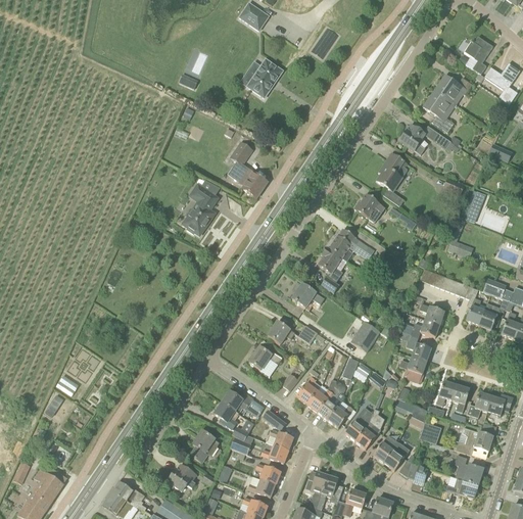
[(247,4),(237,19),(257,33),(268,17),(247,4)]
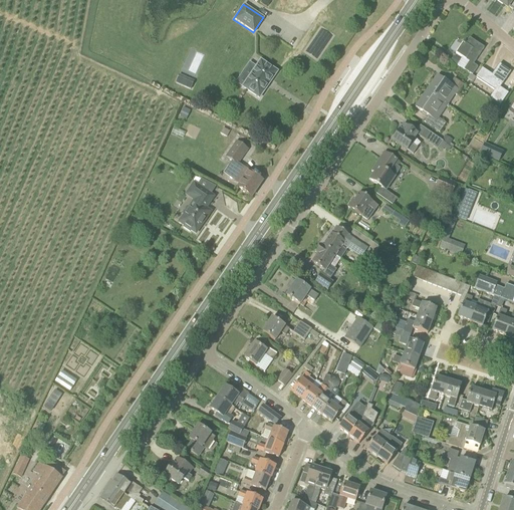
[(464,67),(472,72),(478,64),(473,61),(484,44),(469,34),(466,39),(464,38),(456,50),(470,59),(464,67)]
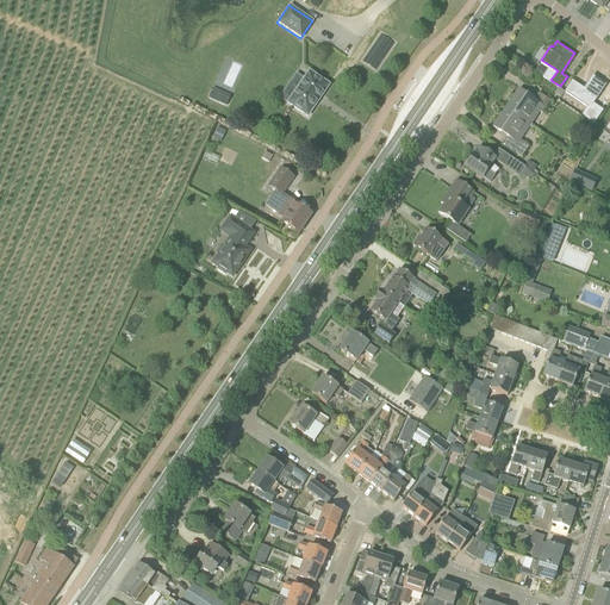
[(307,112),(329,81),(310,68),(288,99),(307,112)]
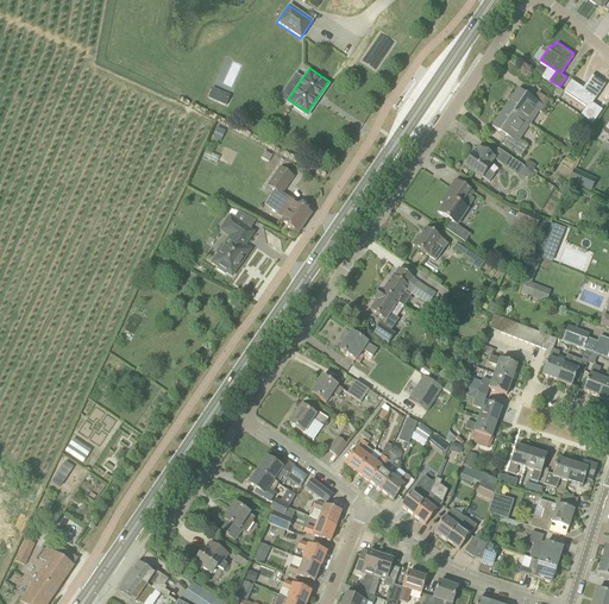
[(564,87),(586,102),(579,112),(592,121),(602,107),(592,100),(606,81),(591,71),(583,85),(571,77),(564,87)]
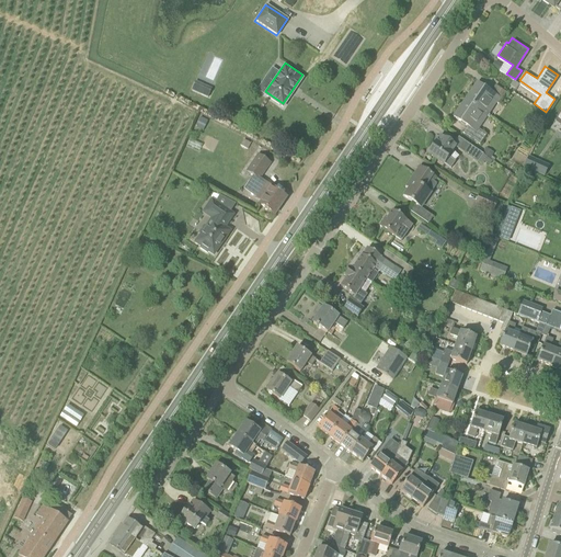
[(195,77),(192,86),(207,93),(212,84),(195,77)]
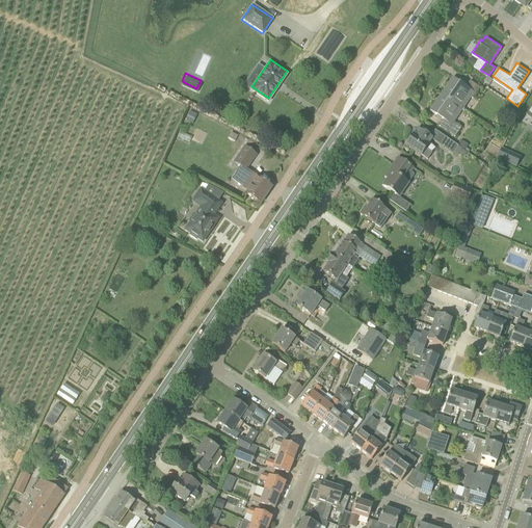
[(445,94),(463,106),(464,106),(463,105),(471,95),(473,96),(480,85),(470,78),(466,84),(459,80),(460,80),(453,75),(449,81),(452,83),(445,94)]
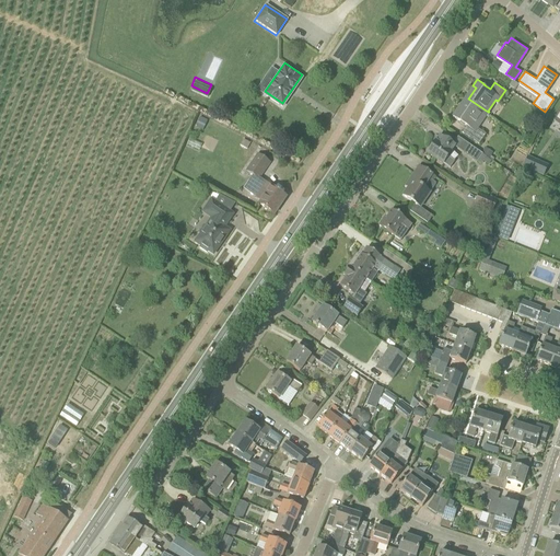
[(462,129),(474,137),(479,141),(486,131),(478,125),(487,113),(488,114),(488,112),(468,99),(461,109),(457,106),(453,113),(461,119),(461,118),(467,123),(462,129)]
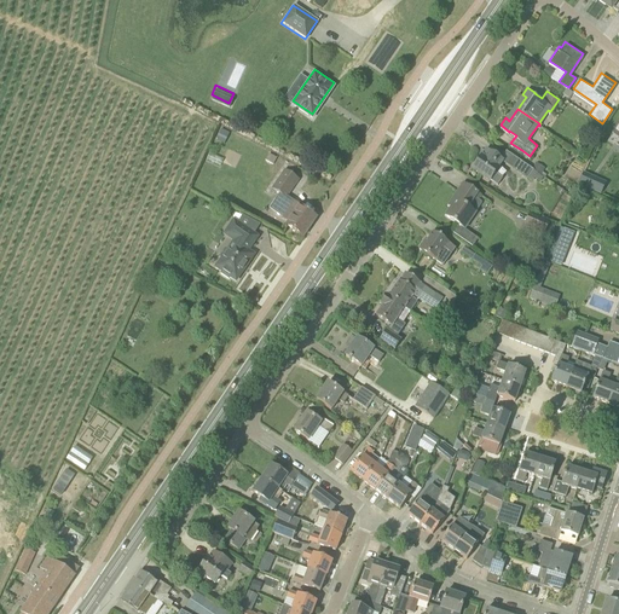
[(230,129),(221,125),(215,137),(224,140),(230,129)]
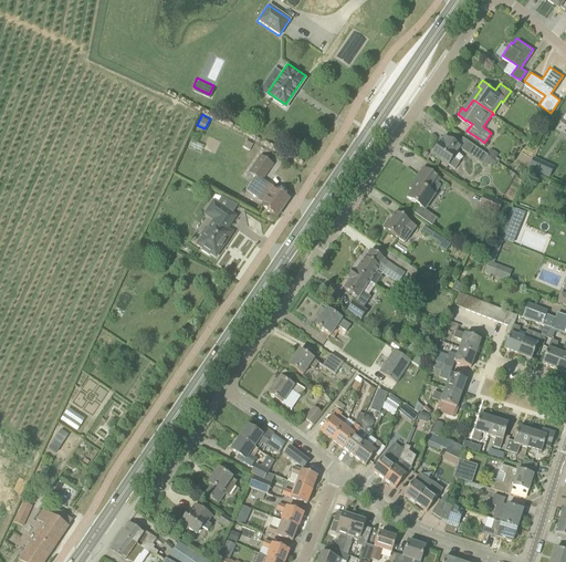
[(433,149),(432,152),(447,163),(448,162),(456,167),(460,159),(452,155),(456,151),(454,149),(459,144),(447,136),(443,142),(440,141),(437,145),(436,145),(433,148),(433,149)]
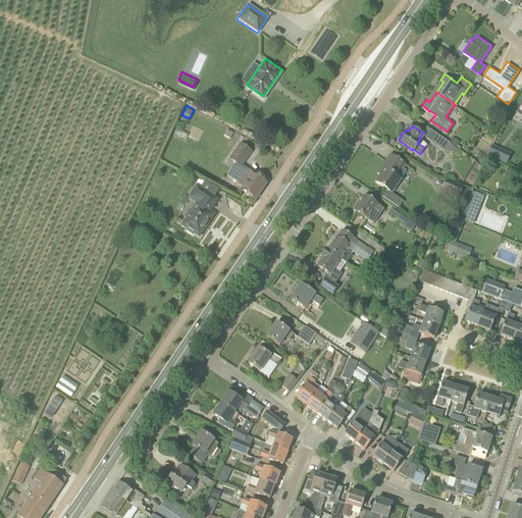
[(237,159),(241,163),(251,148),(240,141),(229,155),(237,159)]
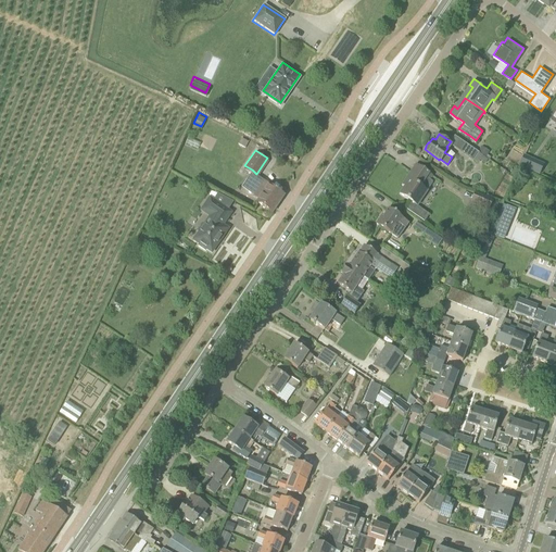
[(519,163),(530,167),(534,158),(523,153),(519,163)]
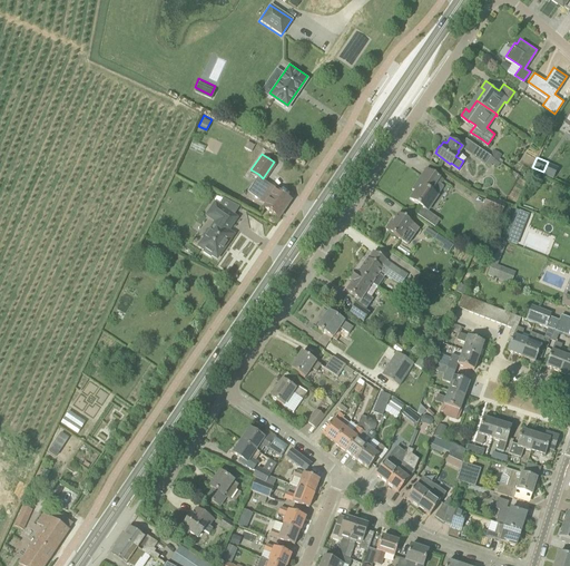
[(415,188),(410,196),(428,207),(438,193),(433,189),(442,177),(426,166),(421,174),(424,176),(421,181),(418,178),(413,186),(415,188)]
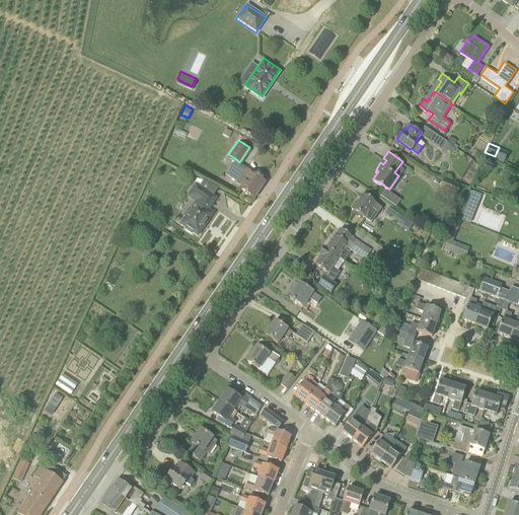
[(253,196),(265,179),(239,162),(235,158),(231,164),(237,168),(232,176),(242,182),(240,186),(253,196)]
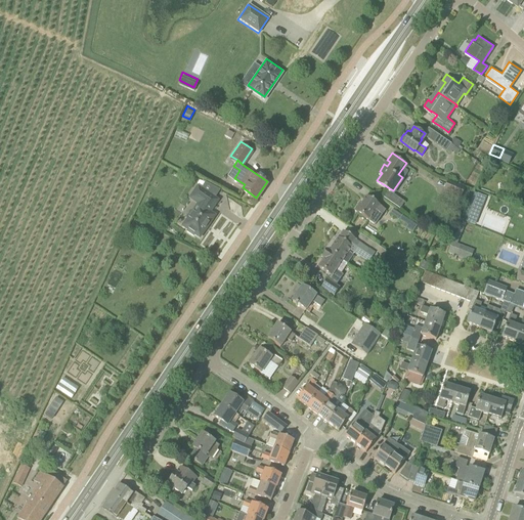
[(448,178),(443,188),(462,196),(466,185),(448,178)]
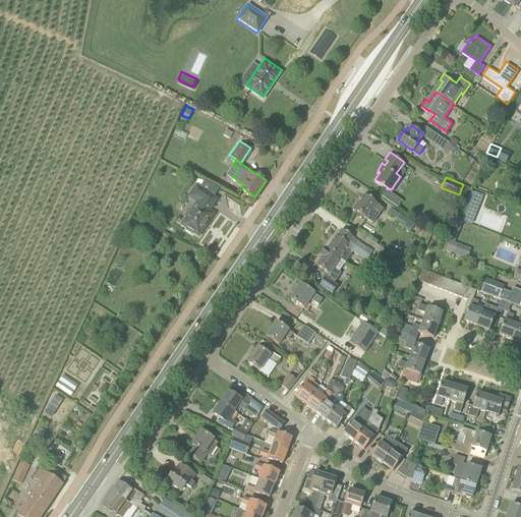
[(192,189),(192,190),(200,195),(197,200),(196,200),(191,208),(190,207),(185,213),(187,215),(182,222),(187,225),(186,227),(192,231),(193,229),(198,233),(213,212),(209,208),(216,196),(196,183),(192,189)]
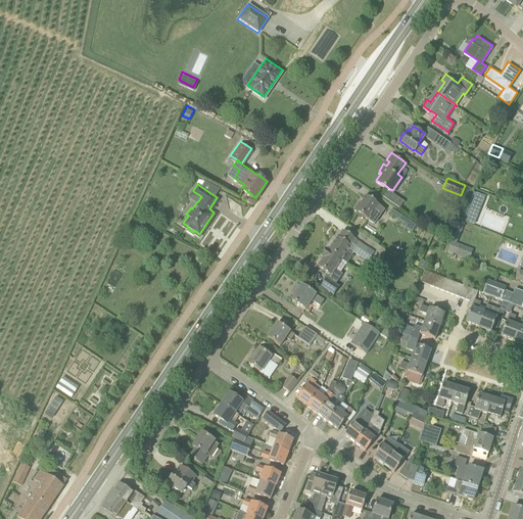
[(485,194),(477,190),(470,207),(478,210),(485,194)]
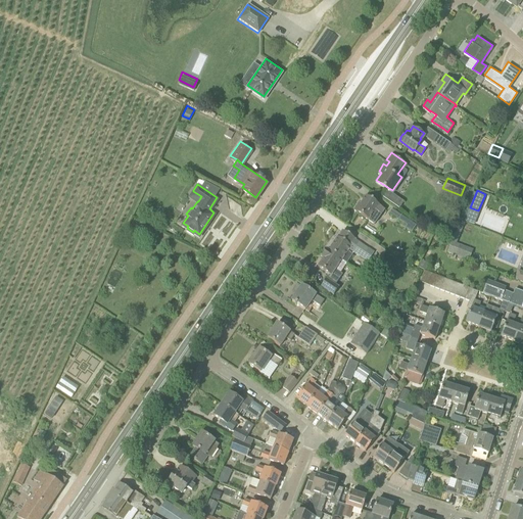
[(359,200),(353,207),(368,218),(375,207),(381,211),(384,206),(366,194),(361,201),(359,200)]
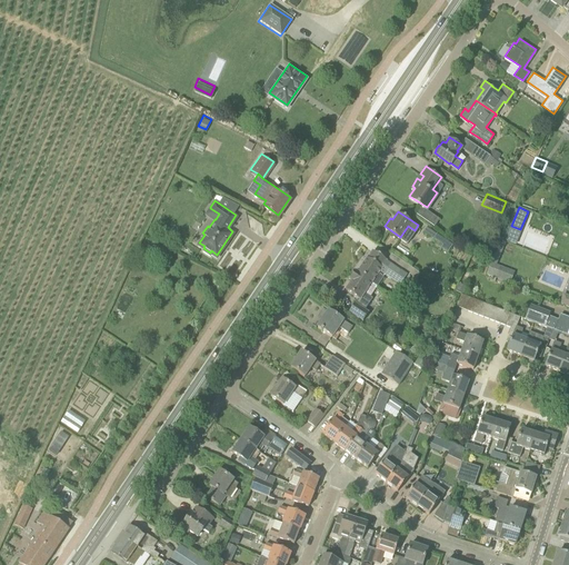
[(427,224),(423,229),(432,236),(436,230),(427,224)]
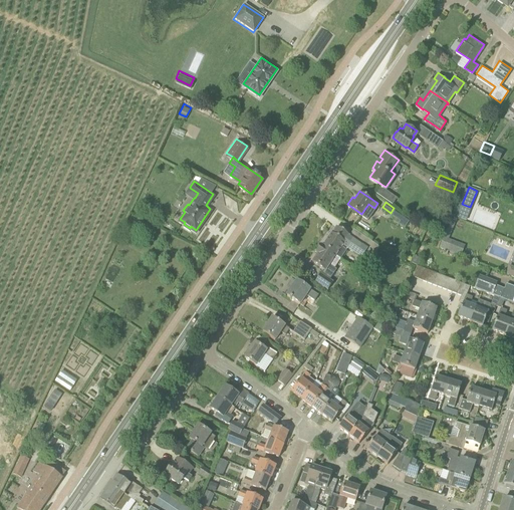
[(439,245),(461,253),(465,242),(448,236),(456,214),(451,213),(439,245)]
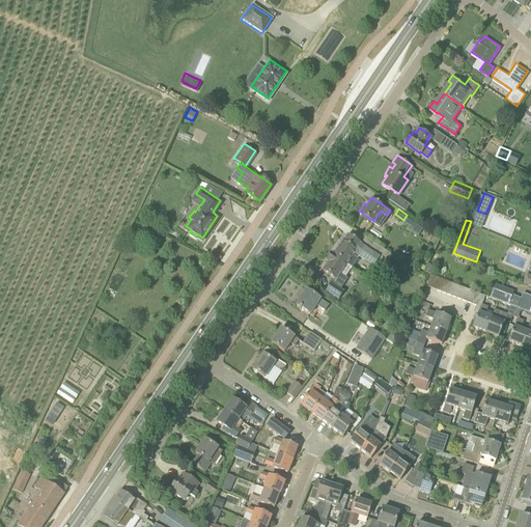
[(347,231),(334,252),(333,252),(352,265),(359,254),(372,264),(379,255),(360,242),(361,241),(347,231)]
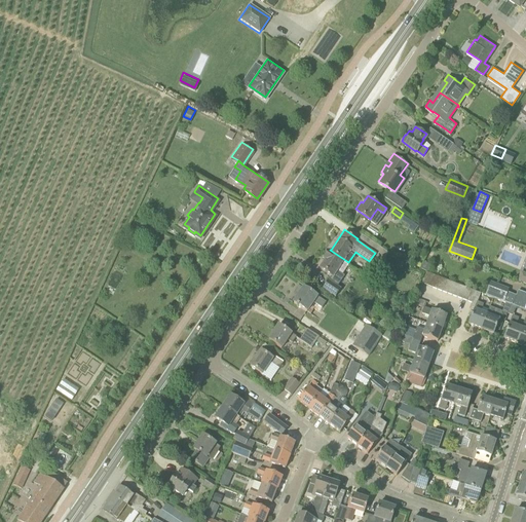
[(330,250),(331,250),(329,248),(324,256),(325,257),(320,265),(331,273),(323,285),(336,294),(341,287),(338,284),(345,273),(342,271),(348,262),(330,250)]
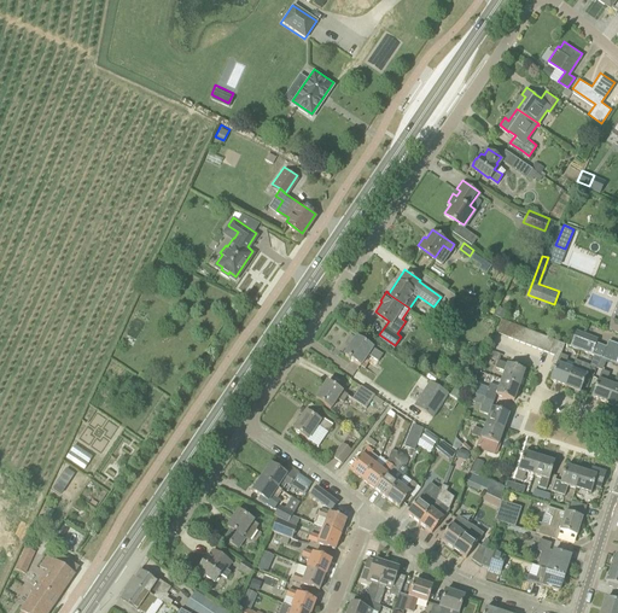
[(496,330),(502,332),(507,319),(501,316),(496,330)]
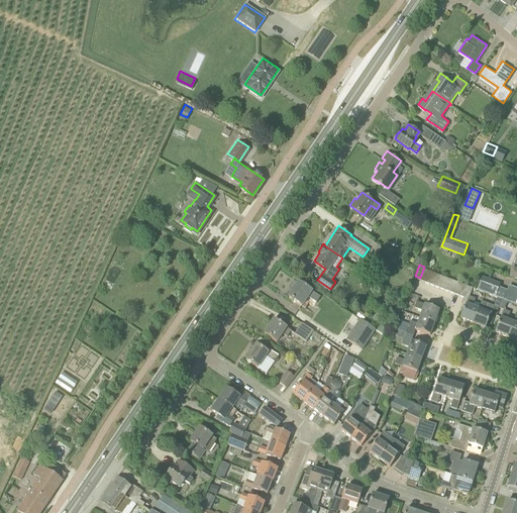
[(424,267),(420,278),(425,280),(429,269),(424,267)]
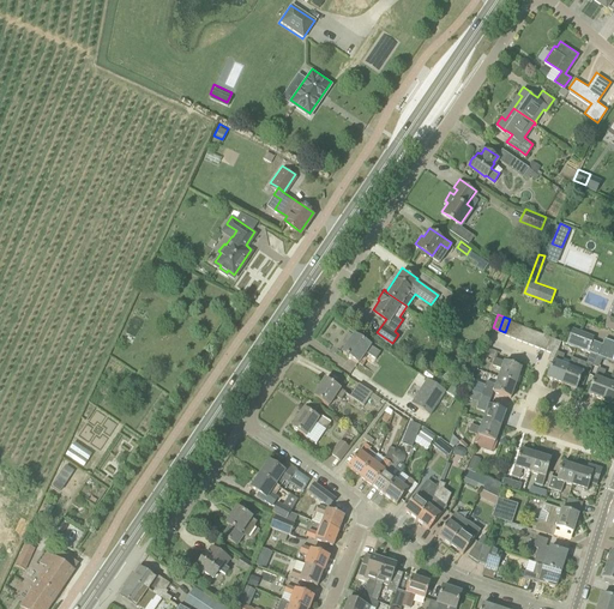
[(505,332),(511,335),(516,321),(510,319),(505,332)]
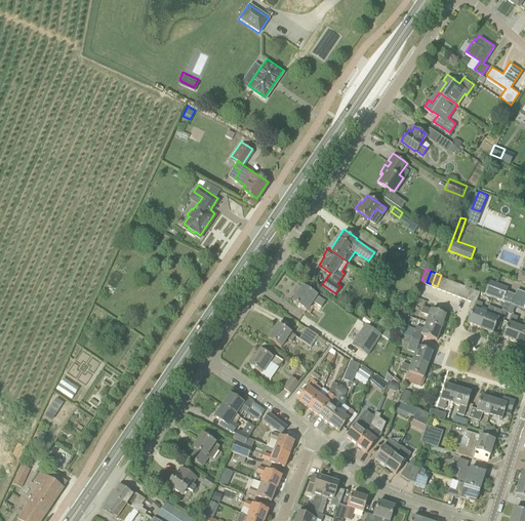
[(437,286),(442,288),(446,277),(441,275),(437,286)]
